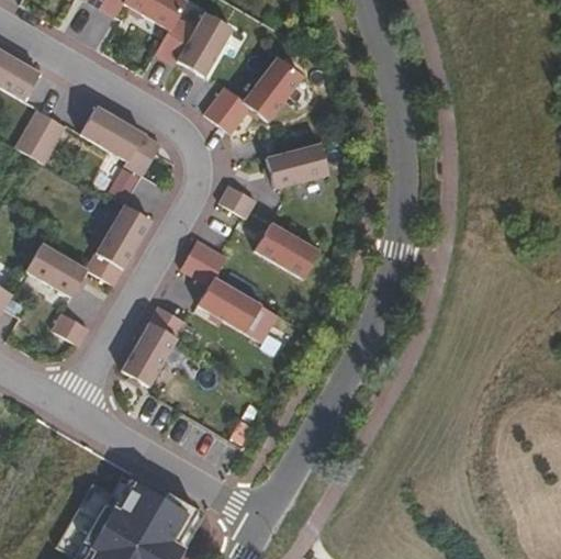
[(188,1),(186,0),(104,0),(101,8),(115,17),(124,2),(132,7),(142,13),(169,29),(158,49),(177,60),(197,28),(178,18),(188,1)]
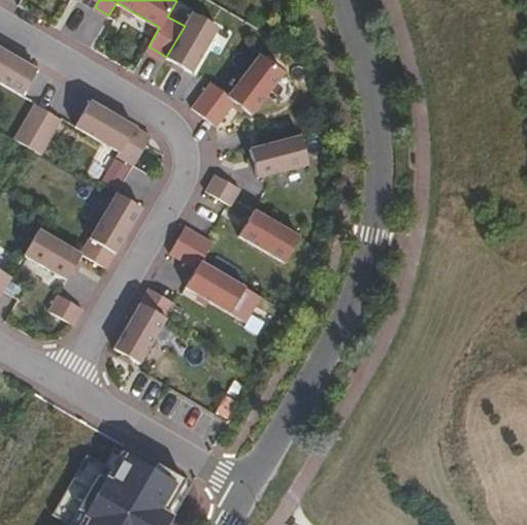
[(133,12),(124,6),(122,10),(131,15),(133,12)]
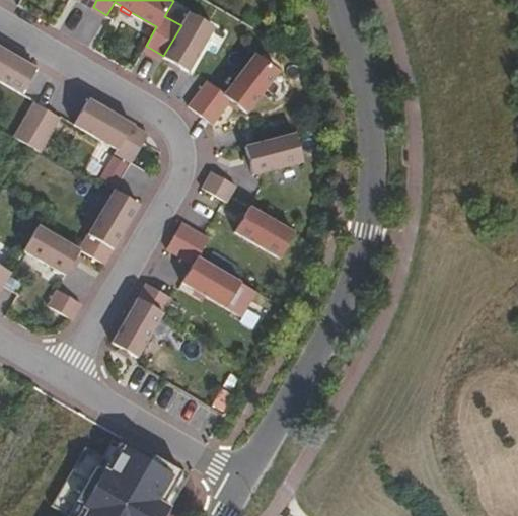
[(189,71),(215,25),(190,11),(181,25),(163,56),(171,60),(180,66),(189,71)]
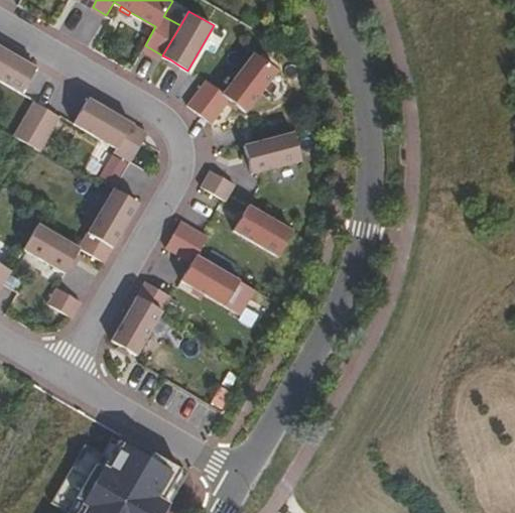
[(0,79),(22,92),(37,67),(0,44),(0,79)]
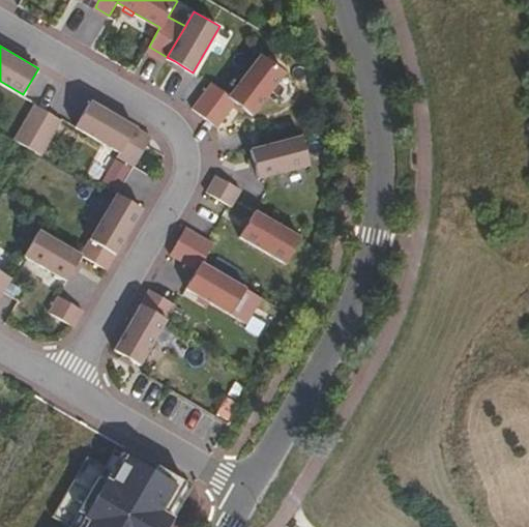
[(167,57),(149,47),(147,50),(165,60),(167,57)]
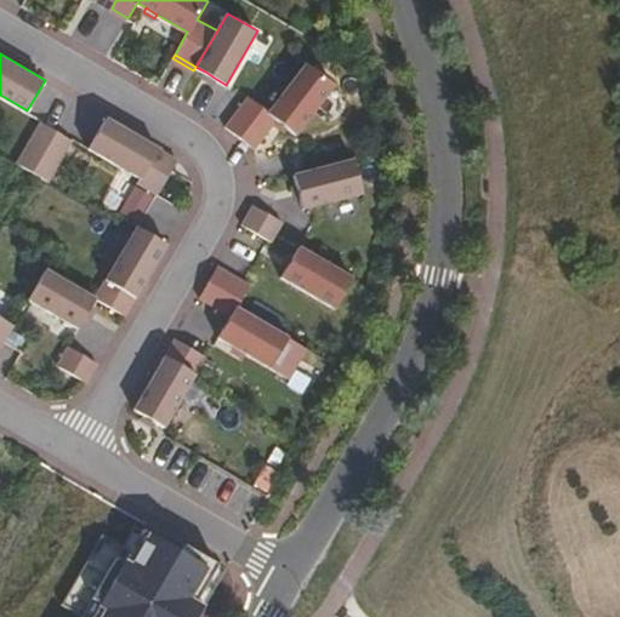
[(296,133),(334,84),(306,62),(269,110),(263,106),(240,136),(255,147),(274,123),(277,119),(288,126),(296,133)]
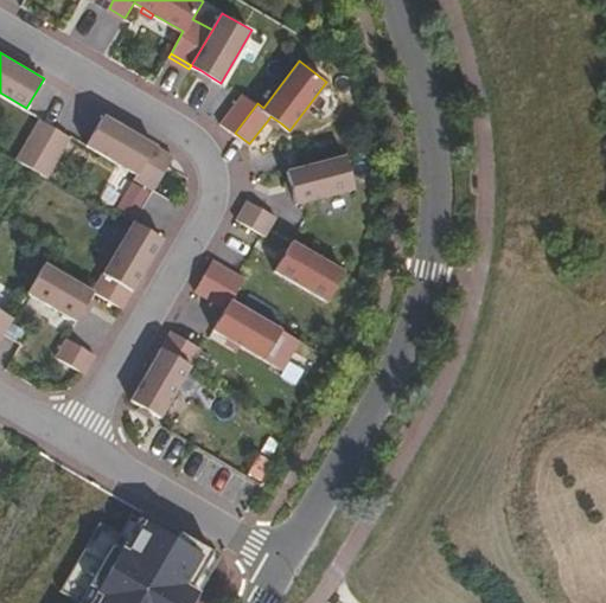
[(36,68),(30,64),(27,69),(38,75),(40,71),(36,68)]
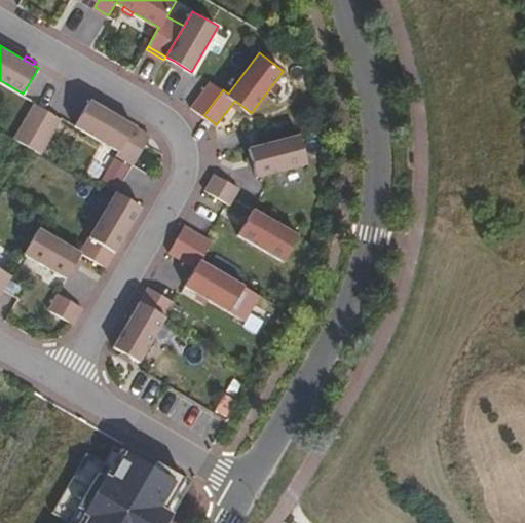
[(183,67),(174,61),(172,65),(181,70),(183,67)]
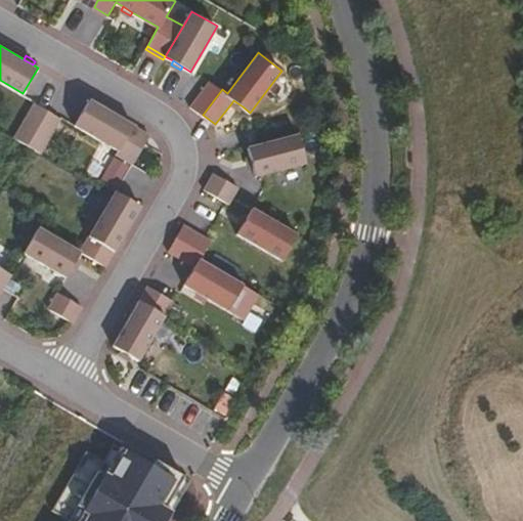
[(203,115),(222,89),(210,80),(190,105),(203,115)]
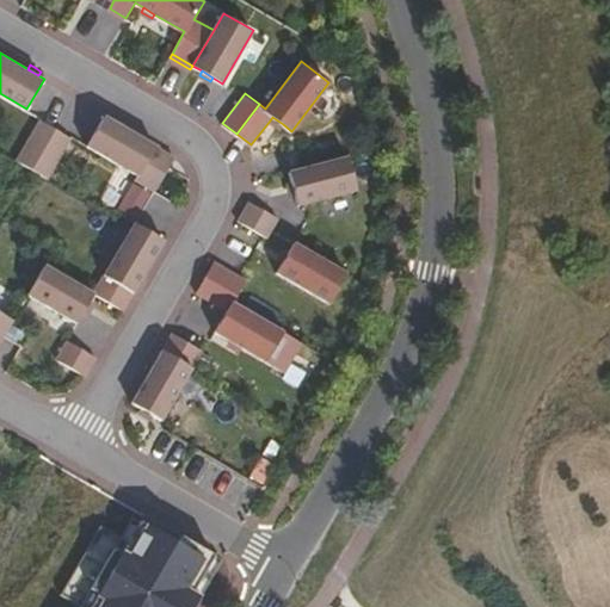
[(119,117),(114,113),(111,118),(122,124),(124,121),(119,117)]
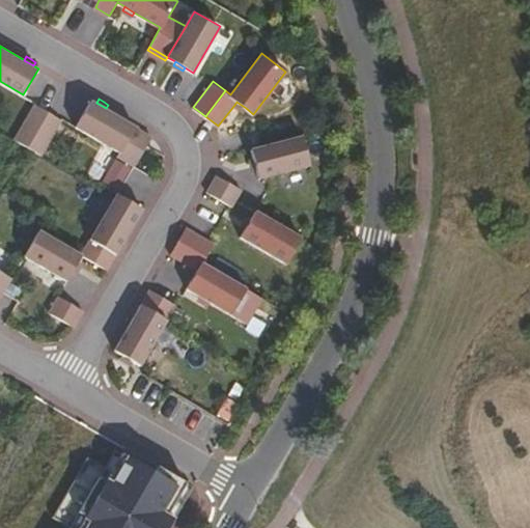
[(135,165),(152,135),(106,108),(96,103),(91,100),(76,126),(120,151),(118,155),(135,165)]
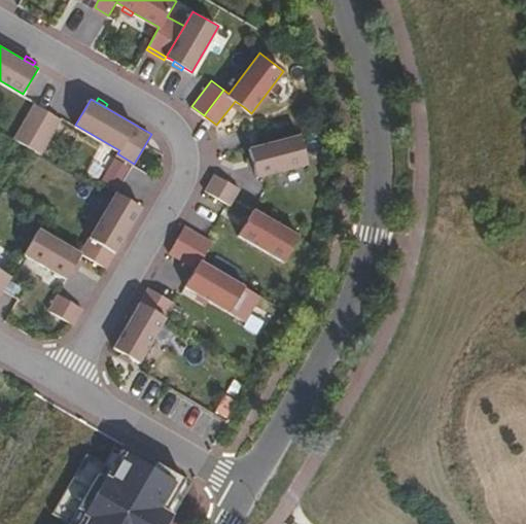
[(244,107),(235,101),(233,104),(241,111),(244,107)]
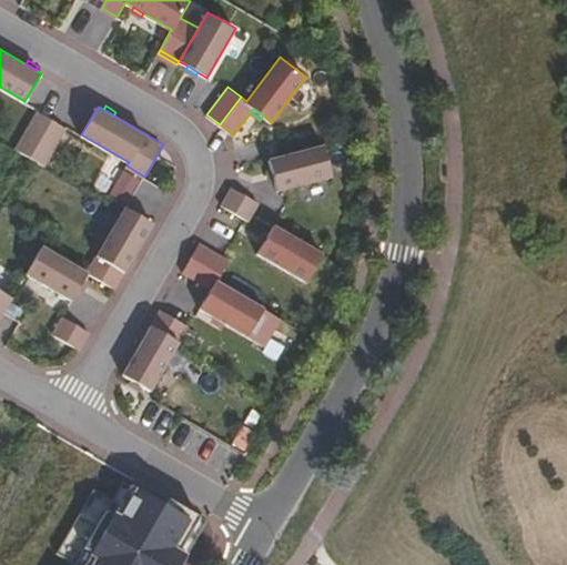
[(31,157),(52,119),(38,110),(17,148),(31,157)]
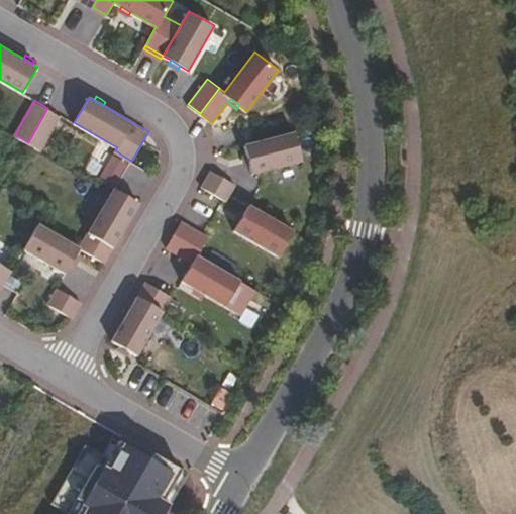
[(41,149),(61,116),(47,108),(28,142),(41,149)]
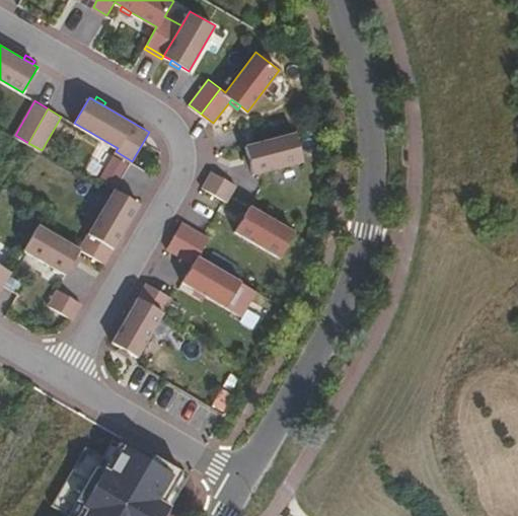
[(304,160),(296,132),(246,145),(248,153),(251,164),(253,173),(304,160)]
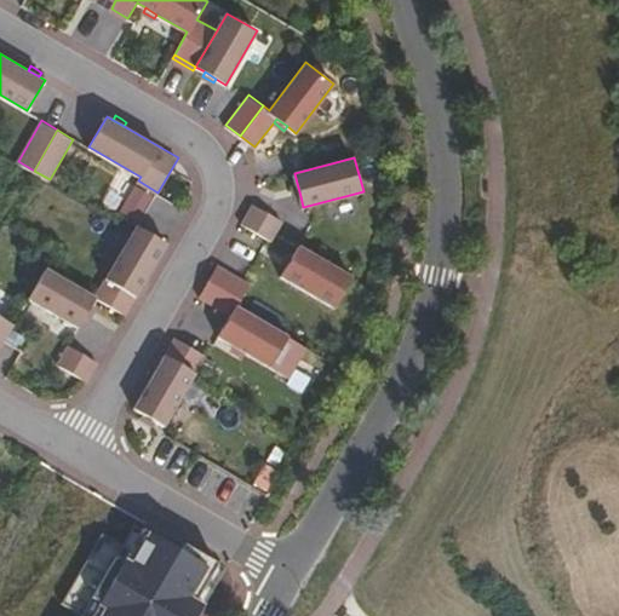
[(284,220),(254,202),(242,223),(271,240),(284,220)]
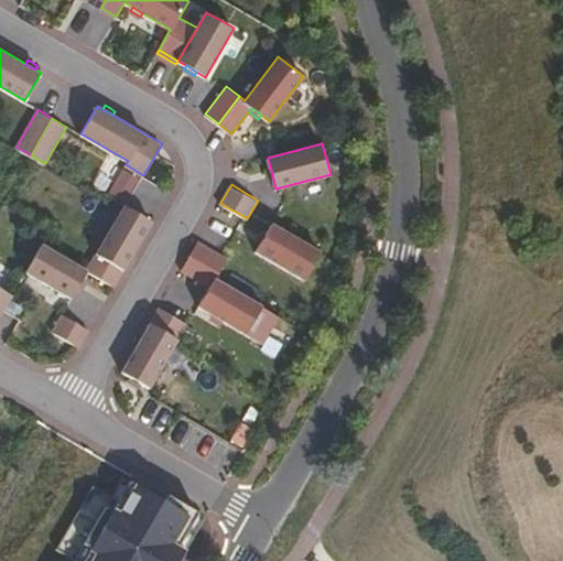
[(133,255),(152,220),(125,204),(87,269),(88,270),(115,286),(127,265),(133,255)]
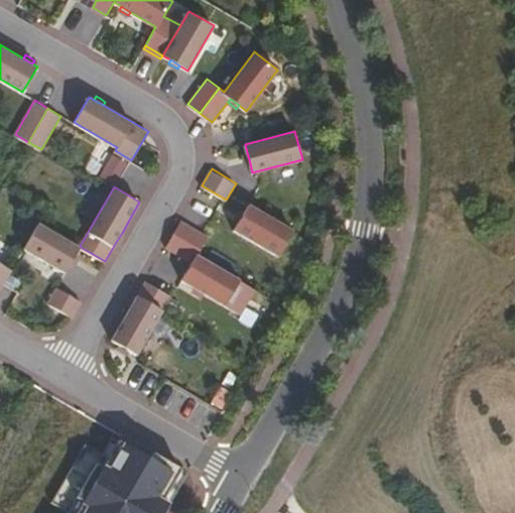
[(293,230),(249,204),(245,212),(239,221),(235,229),(279,255),(293,230)]
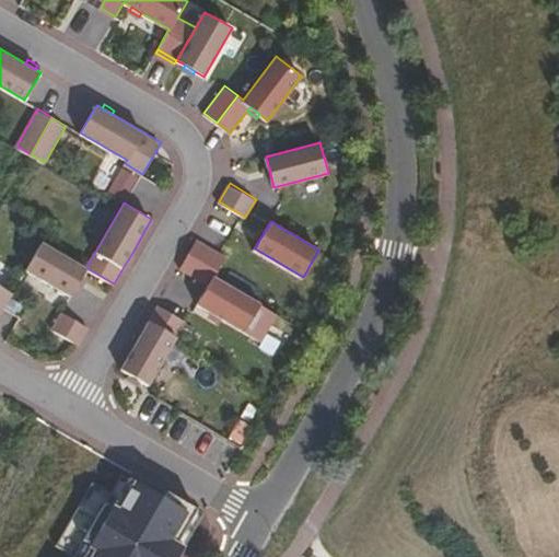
[(259,240),(266,230),(261,228),(256,238),(259,240)]
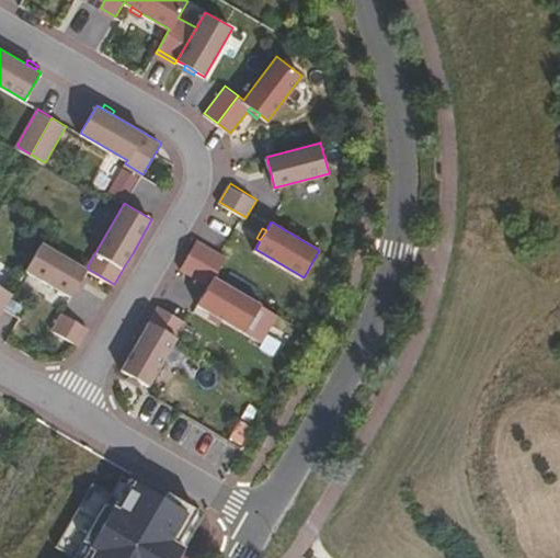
[(219,271),(227,255),(197,239),(190,253),(219,271)]
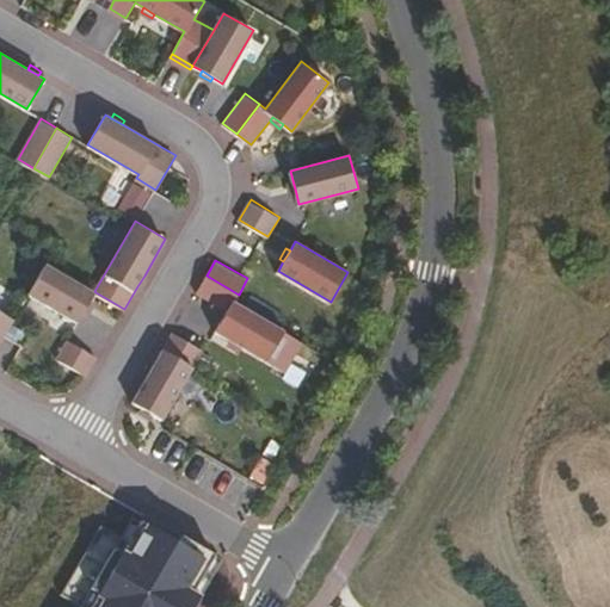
[(92,299),(96,292),(94,291),(45,264),(29,292),(79,322),(86,309),(92,299)]
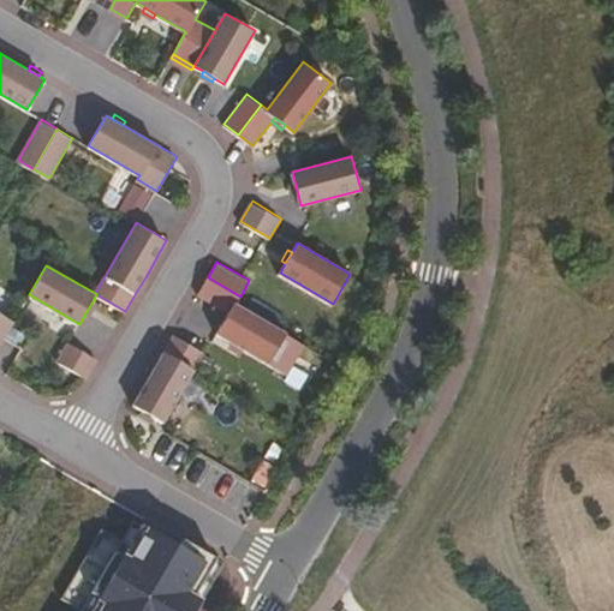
[(147,285),(149,280),(145,277),(138,288),(143,291),(147,285)]
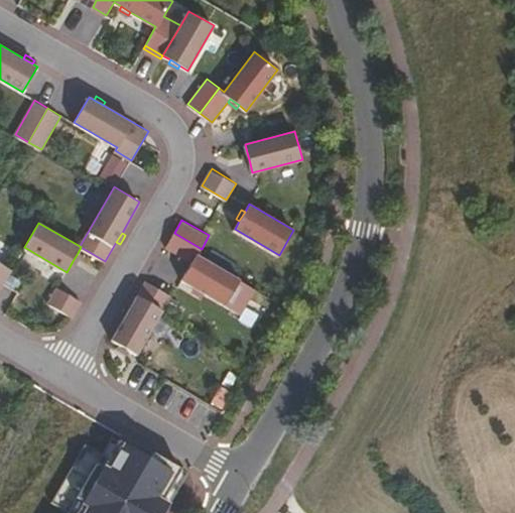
[(256,288),(198,254),(202,249),(174,233),(166,246),(192,261),(182,279),(196,286),(205,292),(241,313),(256,288)]
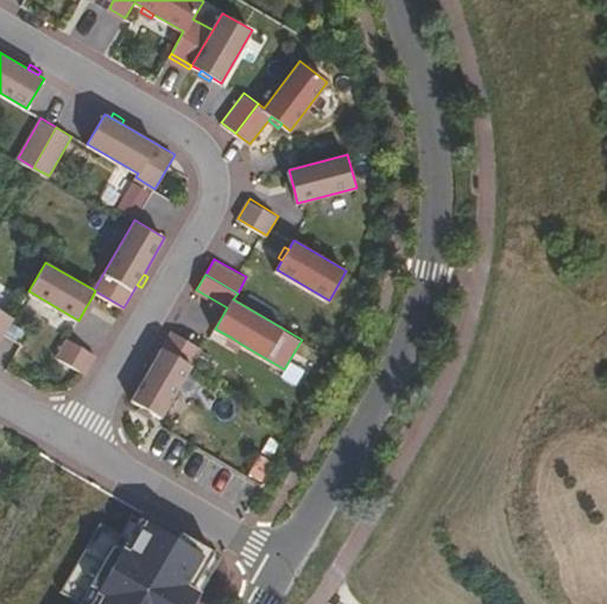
[(89,310),(95,300),(92,298),(86,307),(89,310)]
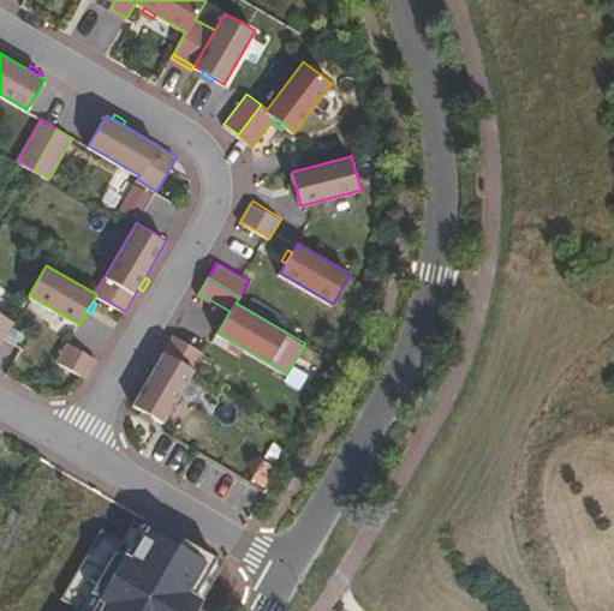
[(0,343),(13,321),(0,312),(0,343)]
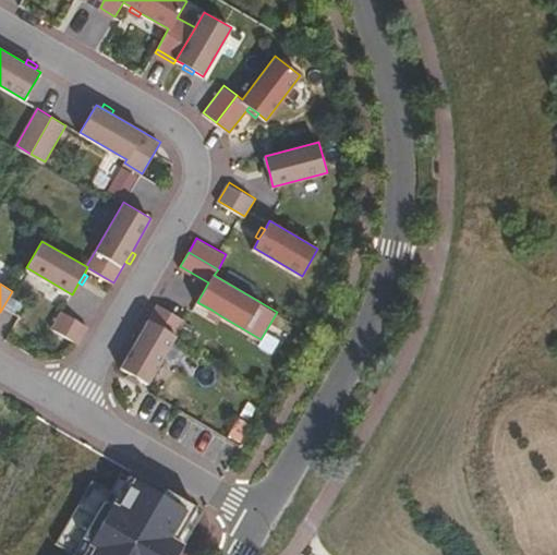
[(148,383),(185,318),(158,303),(121,366),(130,372),(140,378),(148,383)]
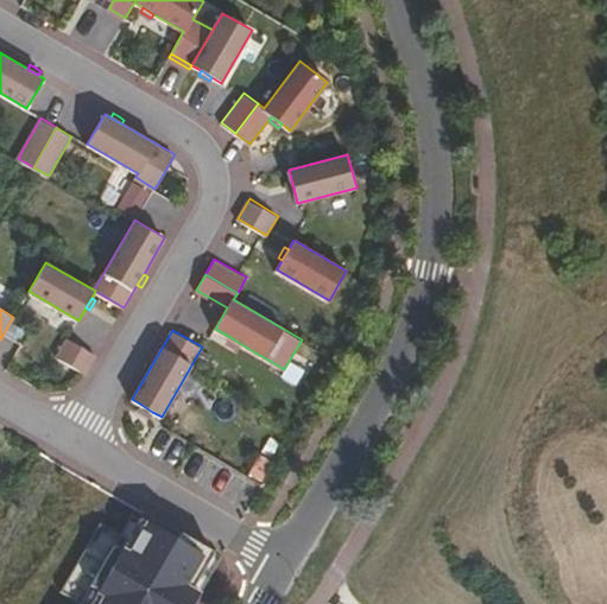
[(86,373),(96,354),(68,337),(57,356),(86,373)]
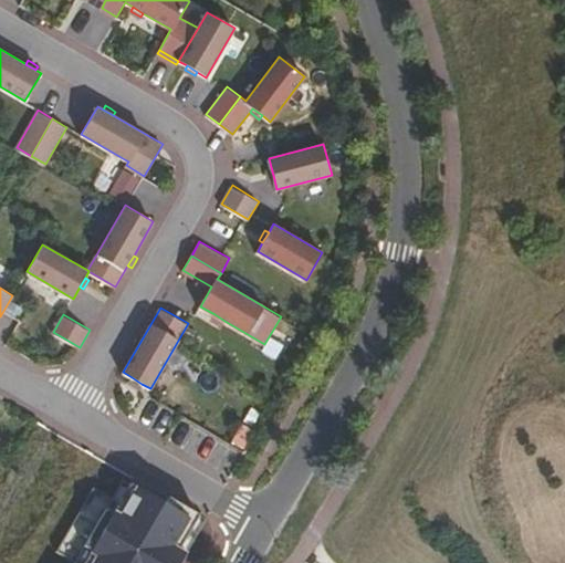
[(225,321),(215,314),(211,319),(222,324),(225,321)]
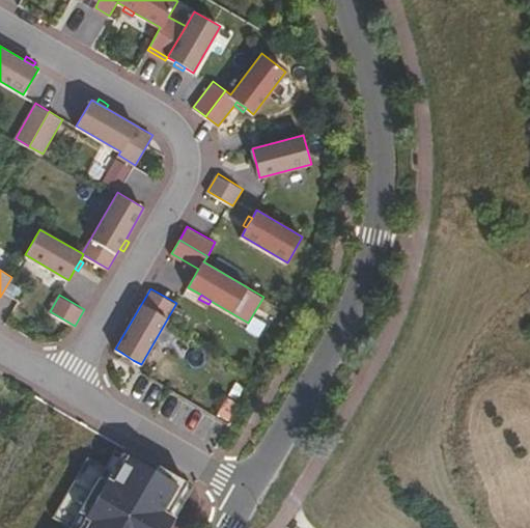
[(133,360),(123,354),(121,357),(127,360),(131,363),(133,360)]
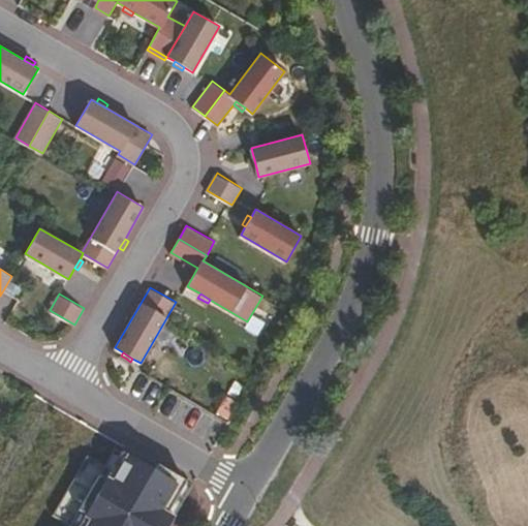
[(69,525),(167,525),(193,484),(127,444),(113,468),(89,455),(54,514),(70,524),(69,525)]
